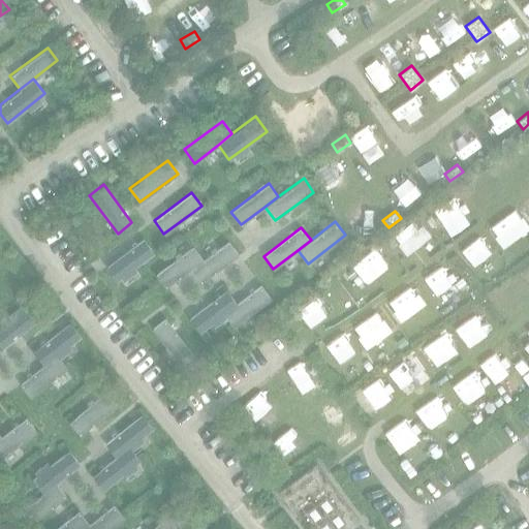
[(154,252),(143,238),(104,267),(116,281),(154,252)]
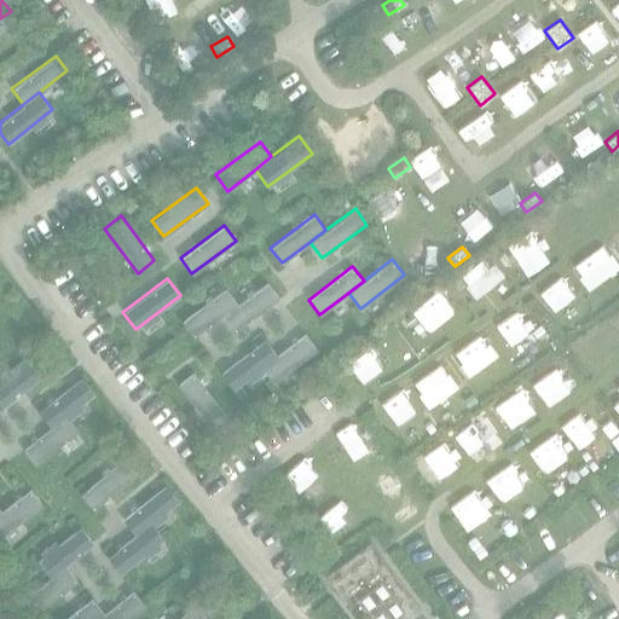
[(237,304),(223,314),(233,330),(278,298),(267,282),(237,304)]
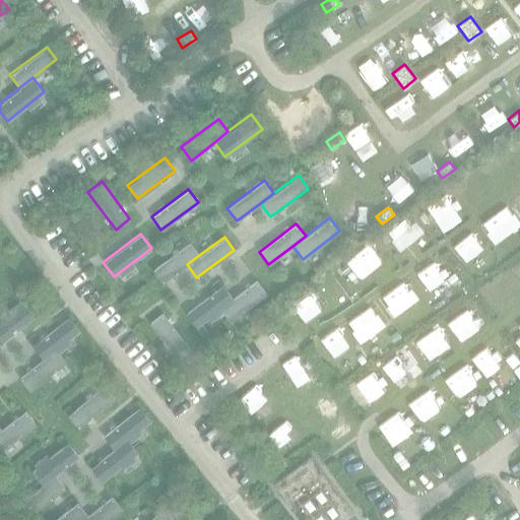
[(163,282),(187,264),(199,255),(189,241),(152,269),(163,282)]
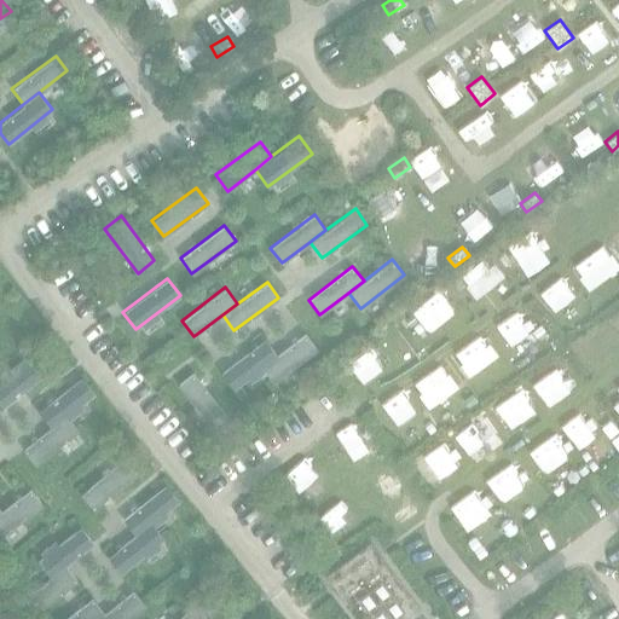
[(305,333),(277,354),(261,366),(272,382),(317,348),(305,333)]
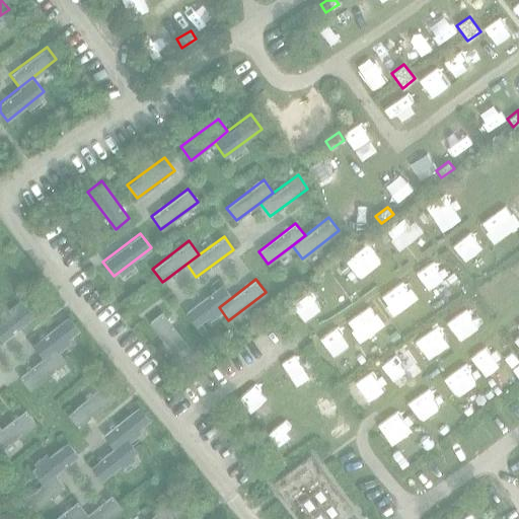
[(196,325),(219,307),(232,297),(222,283),(184,311),(196,325)]
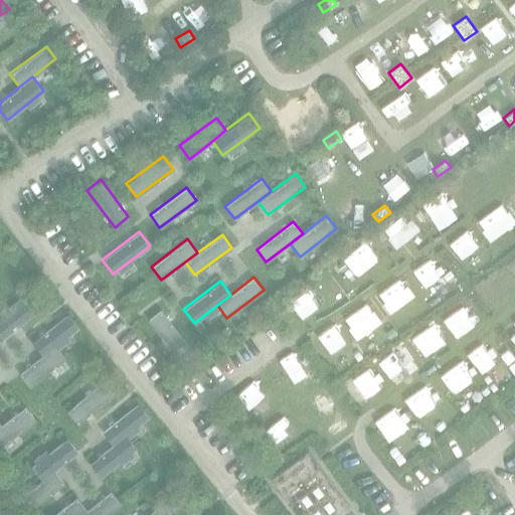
[(0,335),(2,338),(38,309),(27,296),(0,317),(0,335)]
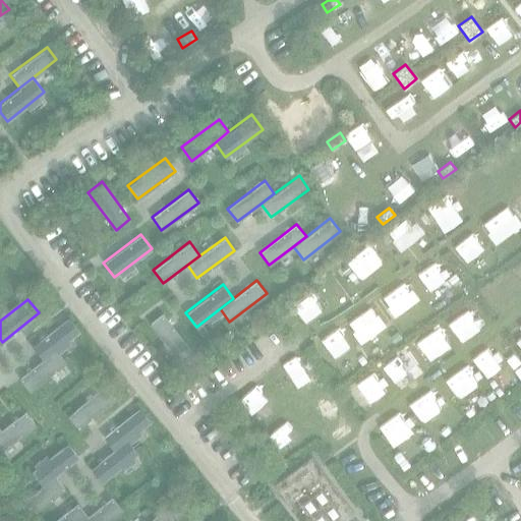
[(190,349),(163,312),(150,323),(177,359),(190,349)]
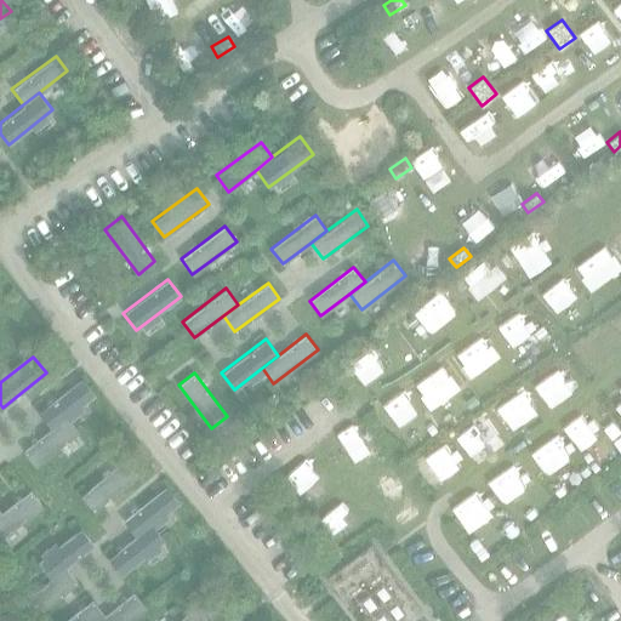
[(51,427),(66,416),(95,394),(81,377),(38,411),(51,427)]
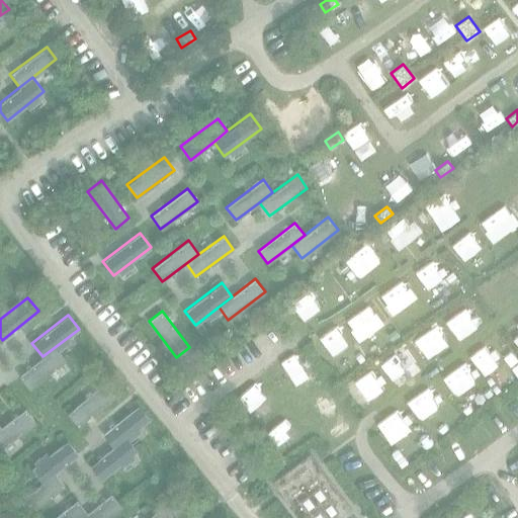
[(18,375),(29,389),(65,359),(55,347),(42,356),(18,375)]
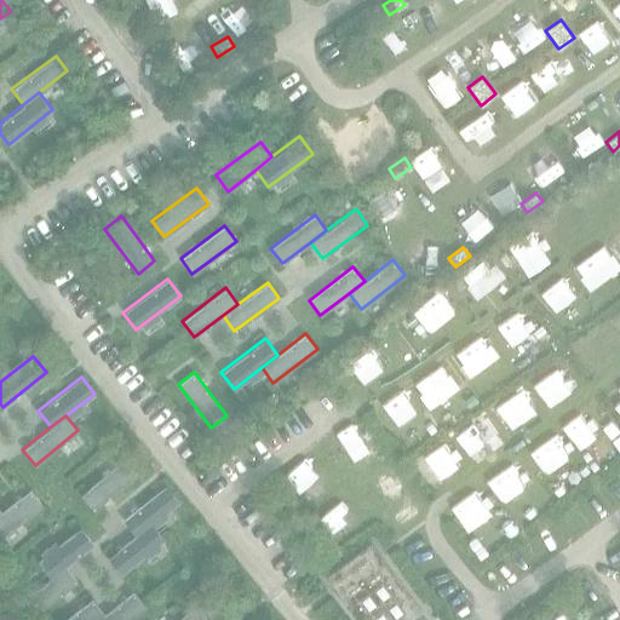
[(80,494),(93,510),(136,474),(124,459),(80,494)]
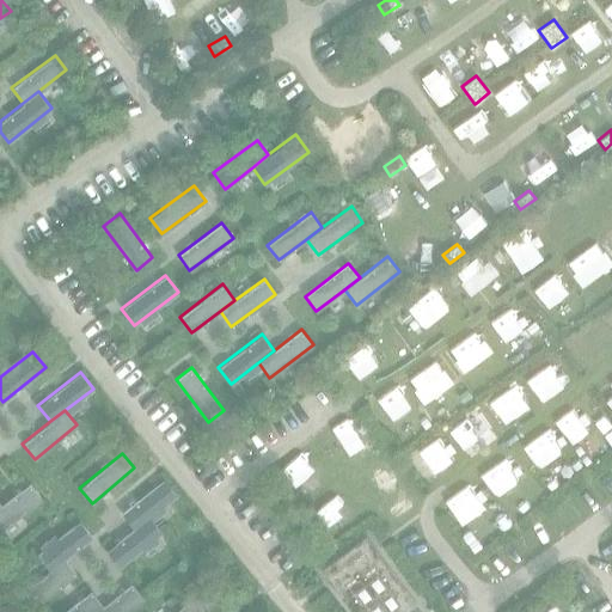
[(150,515),(177,494),(163,478),(121,512),(134,528),(150,515)]
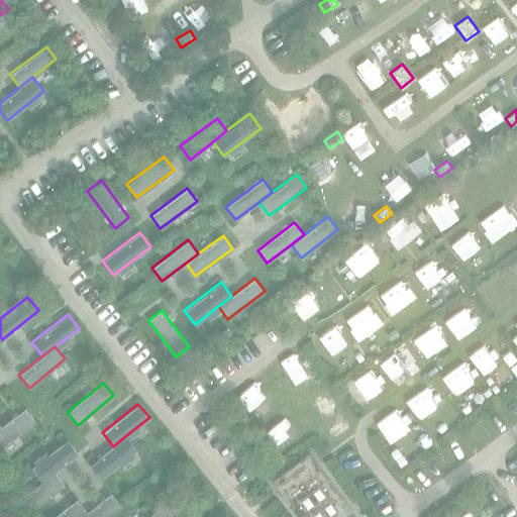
[(25,407),(0,426),(0,447),(35,420),(25,407)]
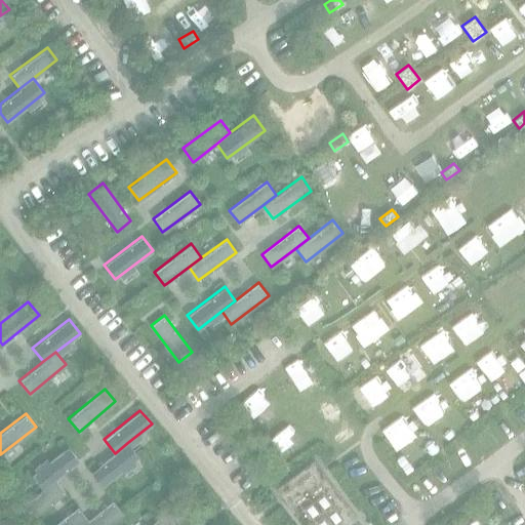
[(115,453),(90,472),(102,485),(139,456),(128,442),(115,453)]
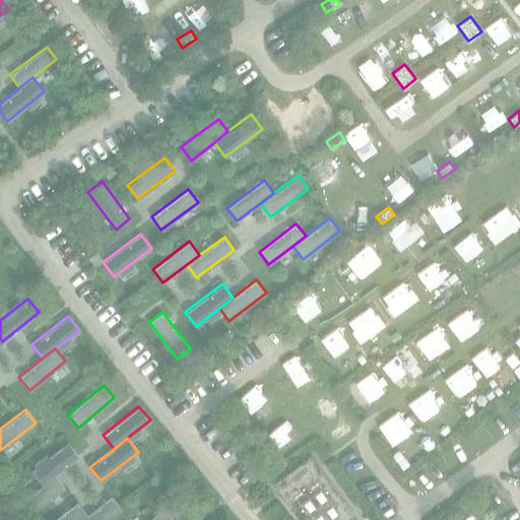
[(68,441),(31,470),(42,484),(55,473),(78,455),(68,441)]
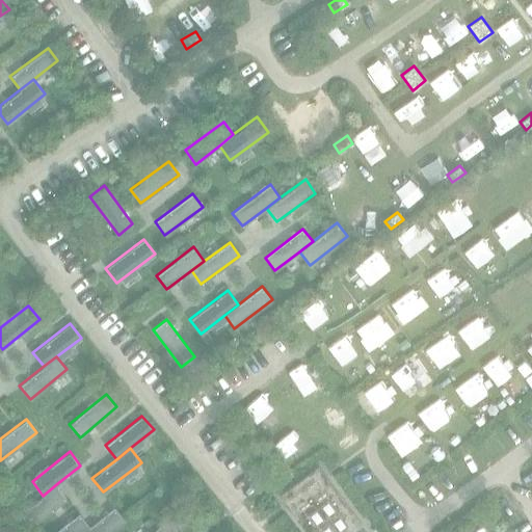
[(310,531),(350,531),(358,527),(317,471),(284,496),(310,531)]
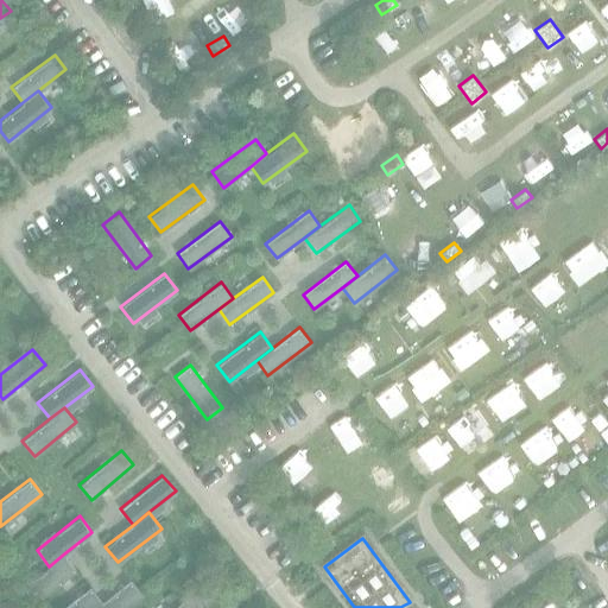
[(64,553),(49,567),(21,588),(33,603),(76,569),(64,553)]
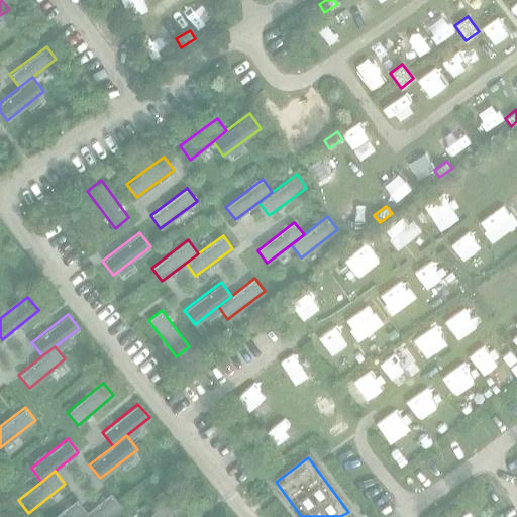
[(111,493),(87,512),(80,516),(106,516),(121,506),(111,493)]
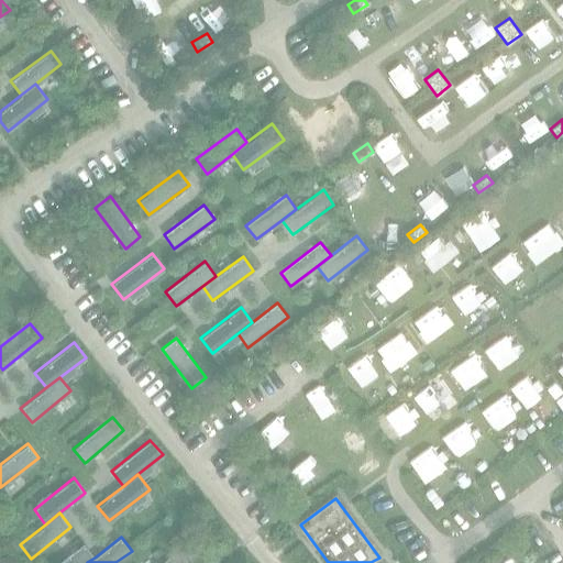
[(84,543),(57,562),(87,562),(95,558),(84,543)]
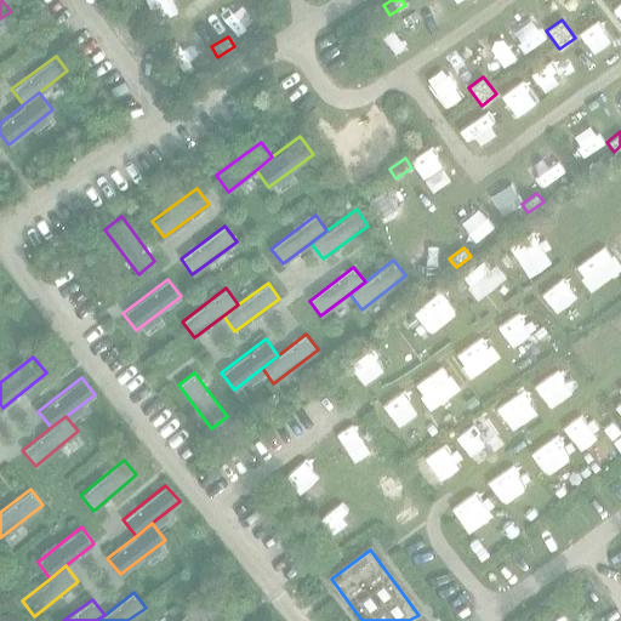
[(208,620),(198,605),(175,620),(208,620)]
